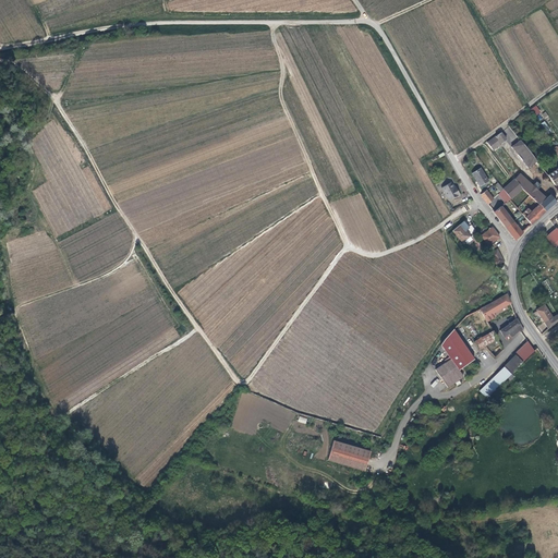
[(513,76),(521,89),(528,86),(521,73),(513,76)]
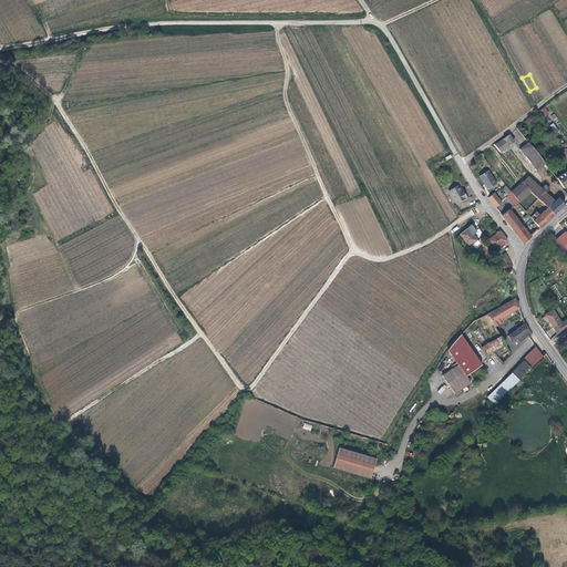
[(539,111),(544,117),(549,113),(544,106),(539,111)]
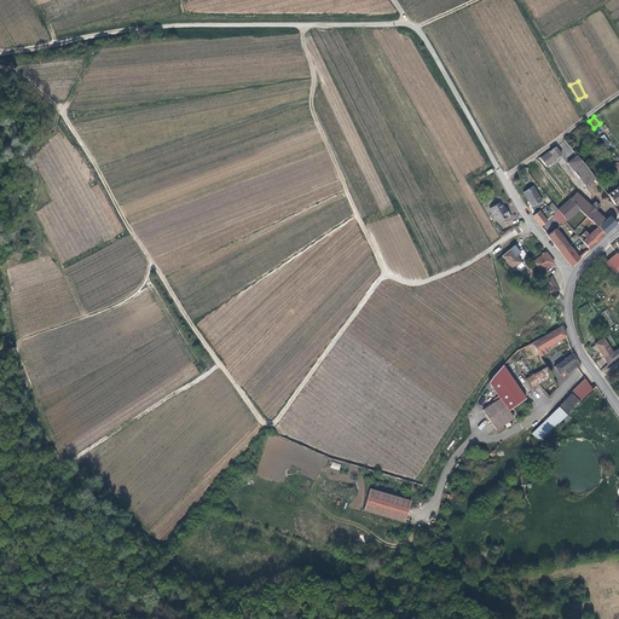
[(603,134),(600,137),(608,149),(613,146),(603,134)]
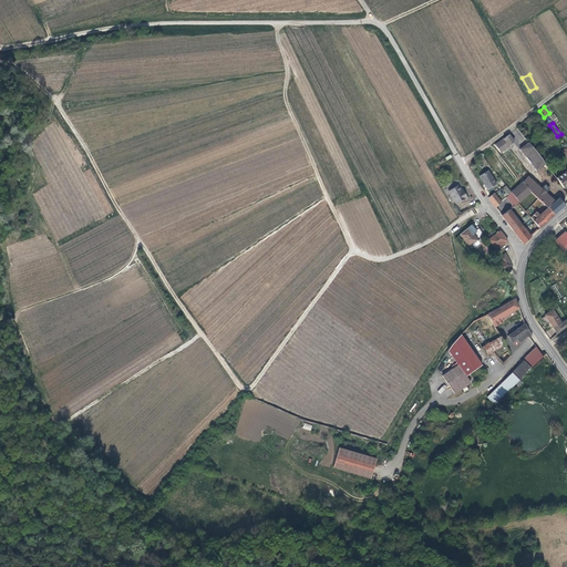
[(501,153),(506,148),(508,146),(514,143),(508,135),(495,145),(501,153)]
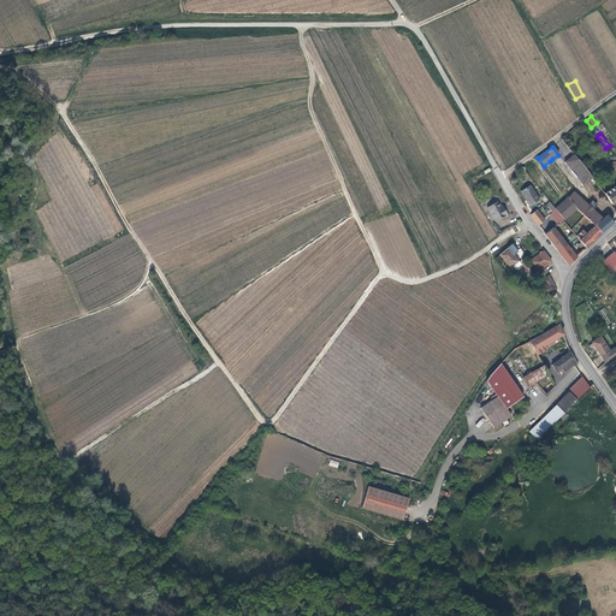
[(585,183),(592,178),(587,172),(573,154),(563,163),(578,181),(581,185),(585,183)]
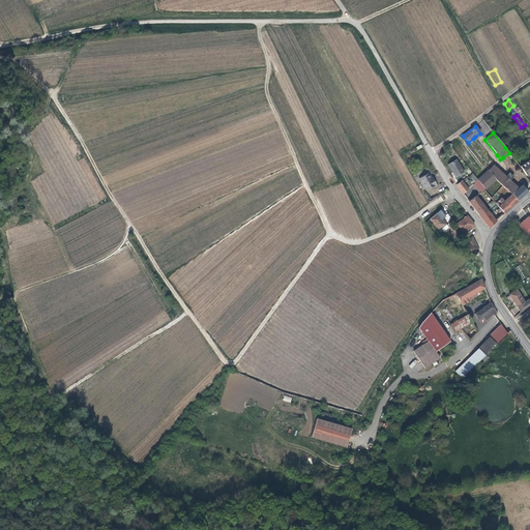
[(500,159),(497,155),(484,140),(483,141),(495,156),(498,160),(502,163),(504,159),(503,157),(500,159)]
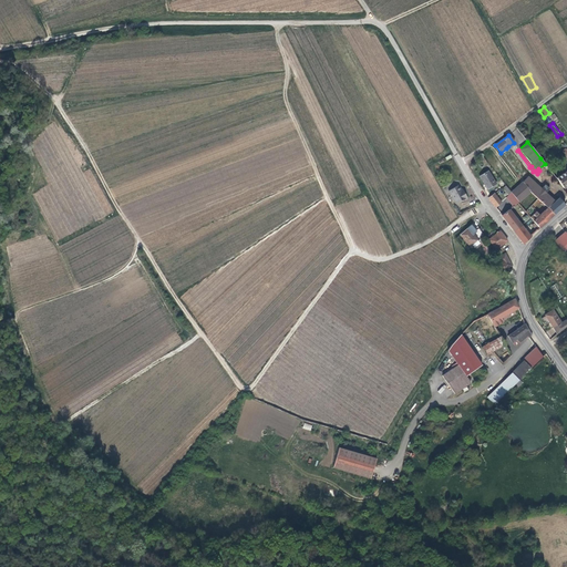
[(488,188),(496,183),(487,171),(480,176),(488,188)]
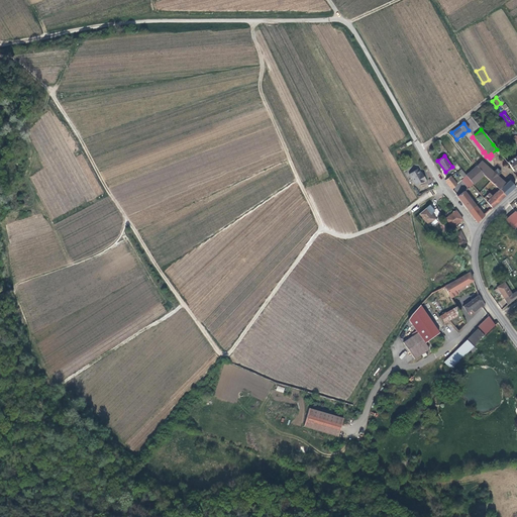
[(516,156),(507,163),(514,172),(516,169),(516,156)]
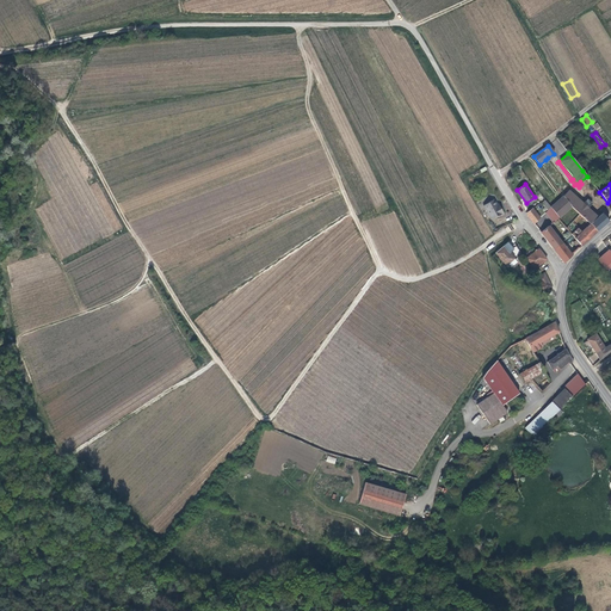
[(590,224),(597,232),(609,221),(603,214),(598,217),(598,216),(597,217),(580,204),(575,199),(568,192),(562,197),(572,207),(579,214),(587,221),(590,224)]
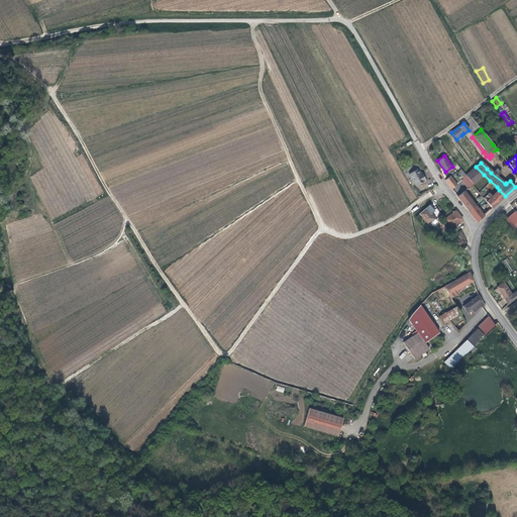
[(484,175),(476,167),(471,172),(467,176),(473,184),(472,185),(478,192),(481,190),(475,183),(484,175)]
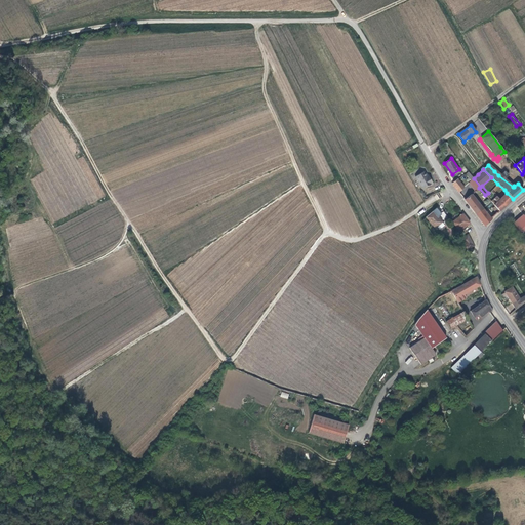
[(421,190),(428,186),(432,184),(429,178),(428,179),(427,176),(423,172),(420,173),(415,177),(421,190)]
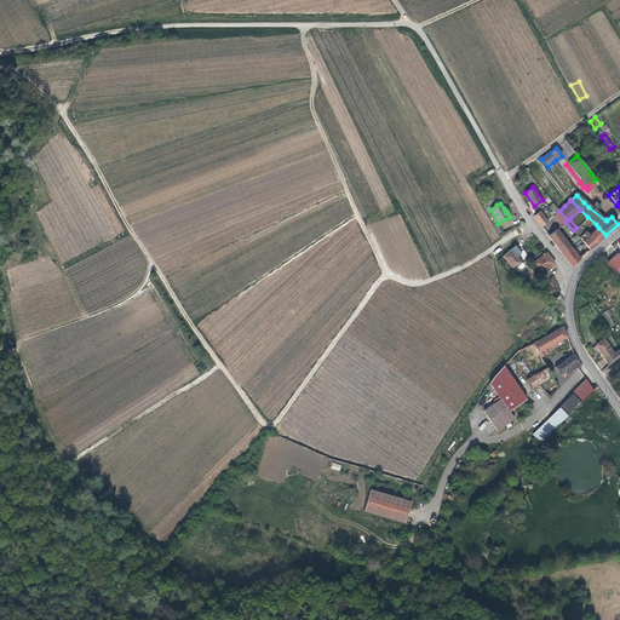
[(556,213),(557,212),(560,211),(555,205),(554,204),(552,205),(549,207),(555,214),(556,213)]
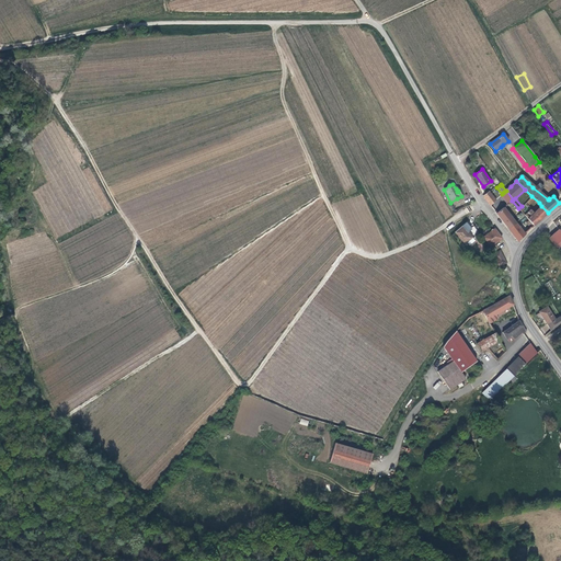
[(511,203),(512,201),(513,199),(506,191),(504,192),(503,193),(511,203)]
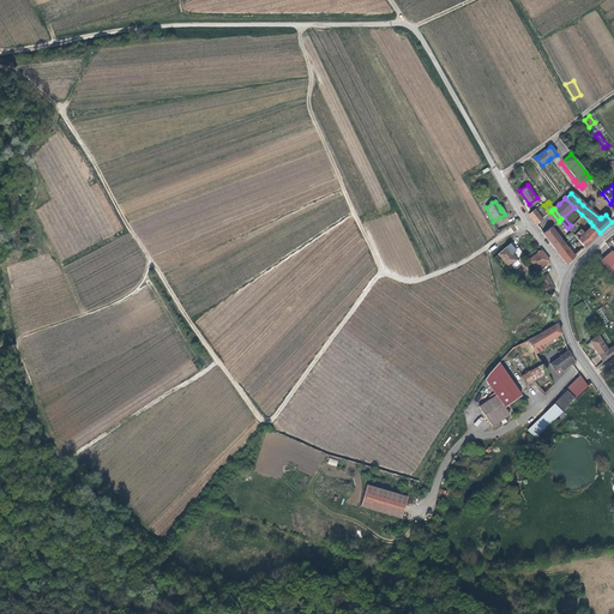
[(536,226),(542,220),(535,210),(529,215),(536,226)]
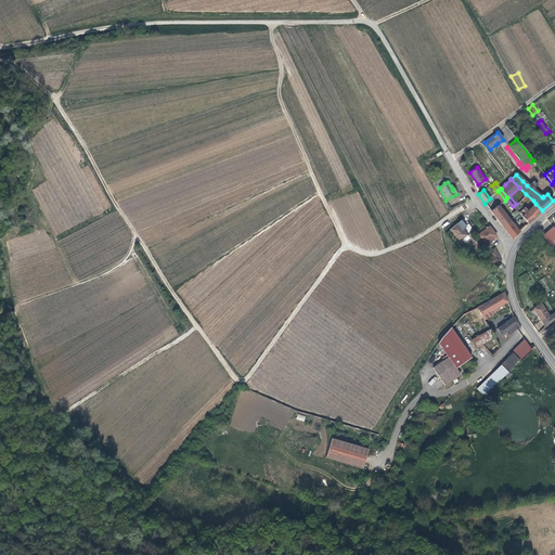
[(530,204),(533,201),(526,194),(524,197),(530,204)]
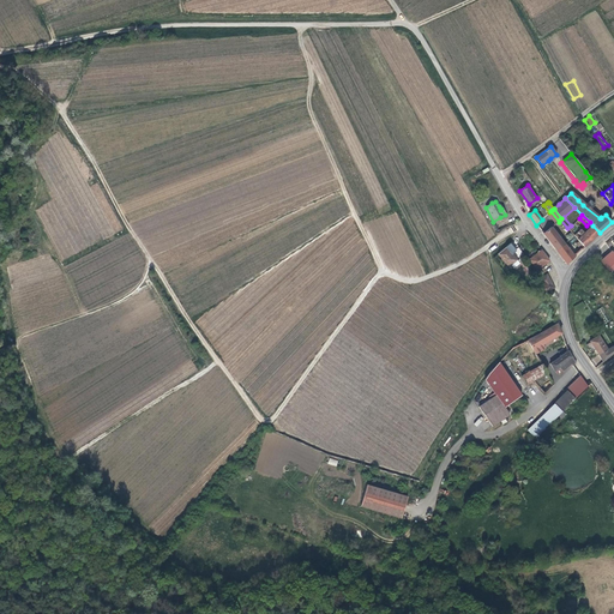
[(593,226),(585,233),(582,229),(575,236),(584,247),(591,241),(600,233),(593,226)]
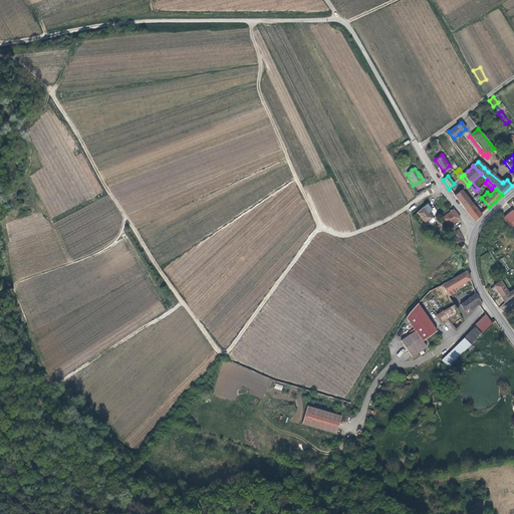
[(455,196),(466,210),(474,221),(475,221),(481,215),(473,205),(462,191),(455,196)]
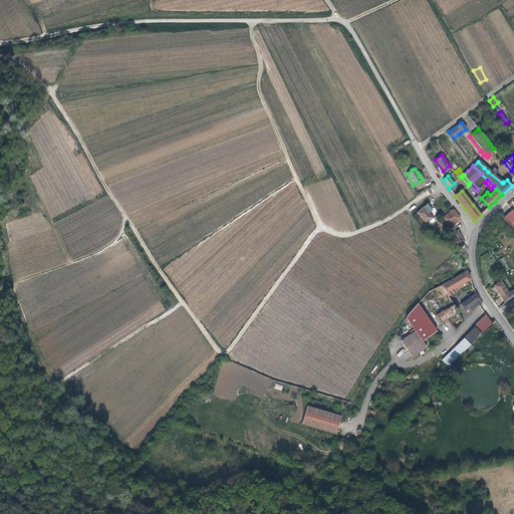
[(433,218),(424,207),(417,213),(426,224),(433,218)]
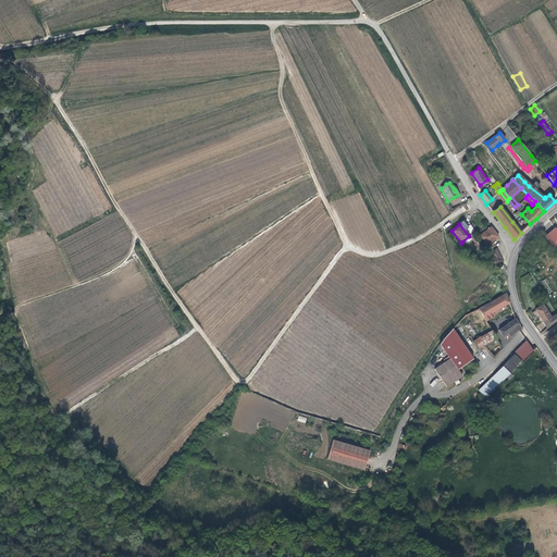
[(498,237),(491,227),(480,236),(487,246),(498,237)]
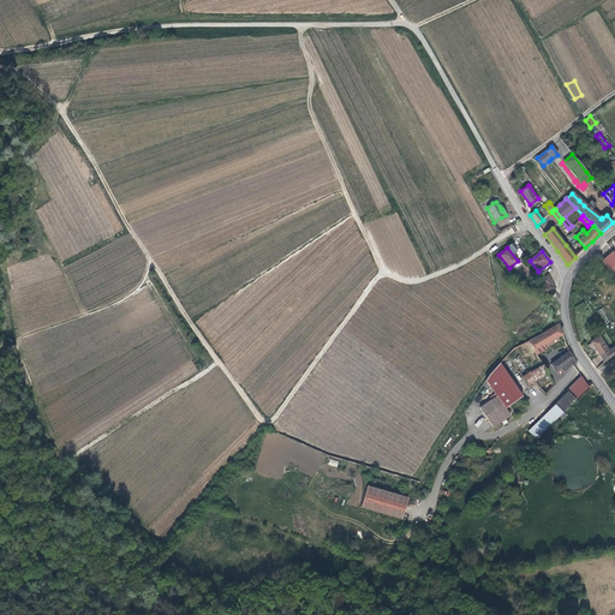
[(614,255),(613,252),(601,262),(608,269),(614,262),(614,255)]
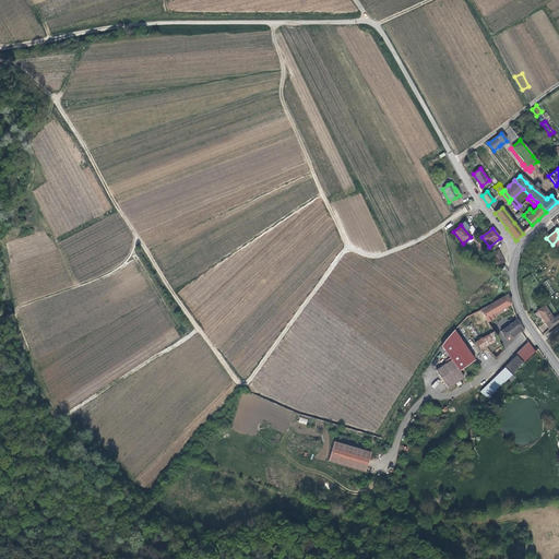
[(499,250),(491,253),(490,253),(497,268),(506,263),(506,262),(499,250)]
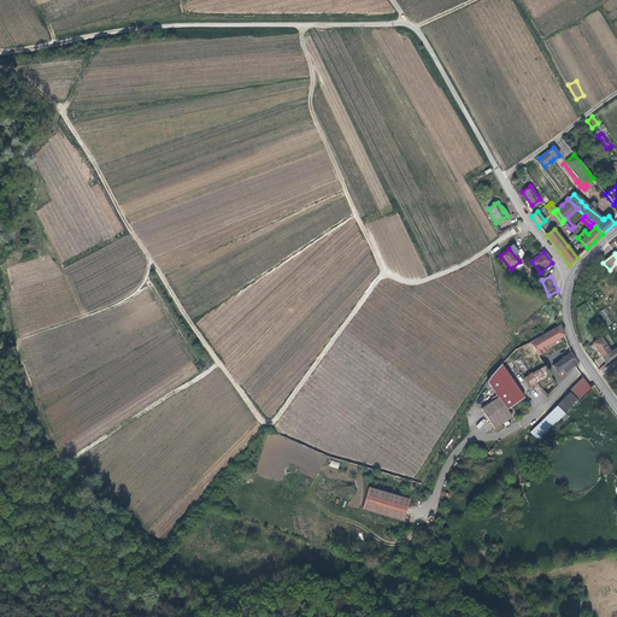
[(539,351),(565,335),(559,325),(541,336),(533,341),(539,351)]
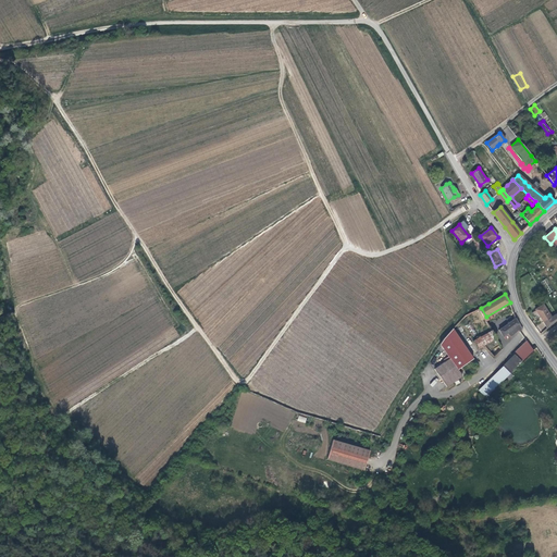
[(535,309),(547,329),(556,320),(556,316),(556,313),(551,317),(543,305),(535,309)]
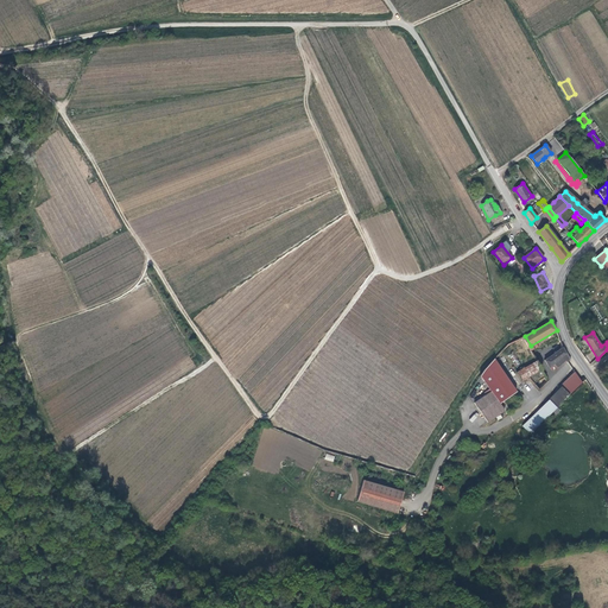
[(570,358),(563,348),(545,361),(550,367),(552,371),(557,366),(559,367),(570,358)]
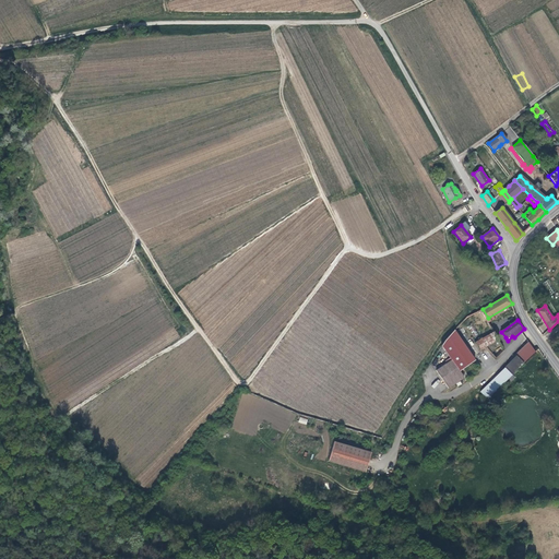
[(492,332),(476,342),(480,351),(498,340),(492,332)]
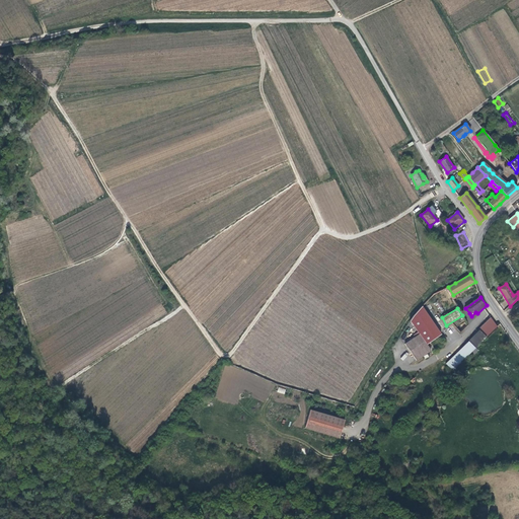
[(474,349),(497,326),(491,318),(478,329),(479,329),(467,342),(474,349)]
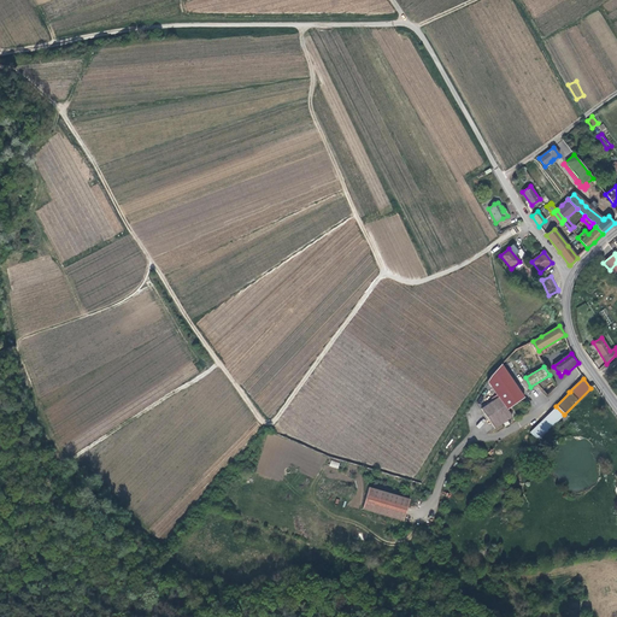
[(498,398),(481,409),(494,429),(497,427),(494,423),(503,417),(505,421),(511,417),(498,398)]
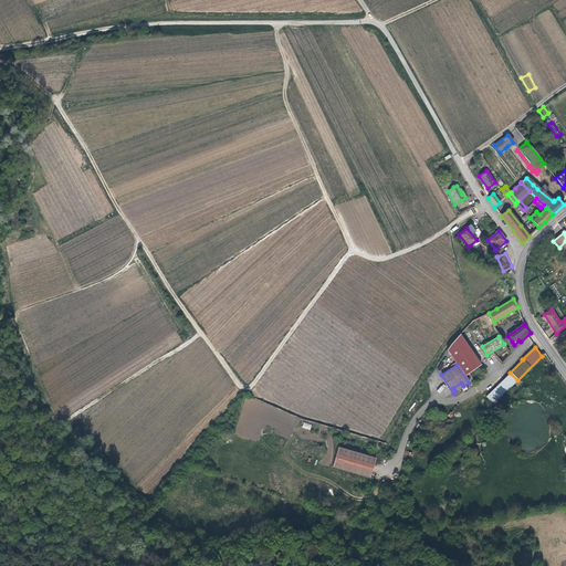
[(485,397),(492,405),(499,398),(517,380),(510,373),(492,390),(485,397)]
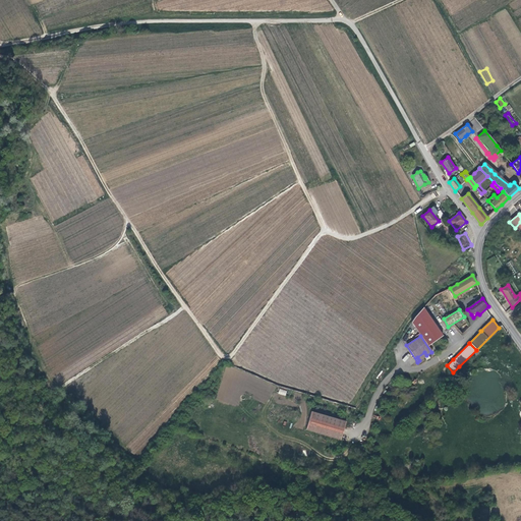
[(341,440),(346,421),(310,411),(305,429),(341,440)]
